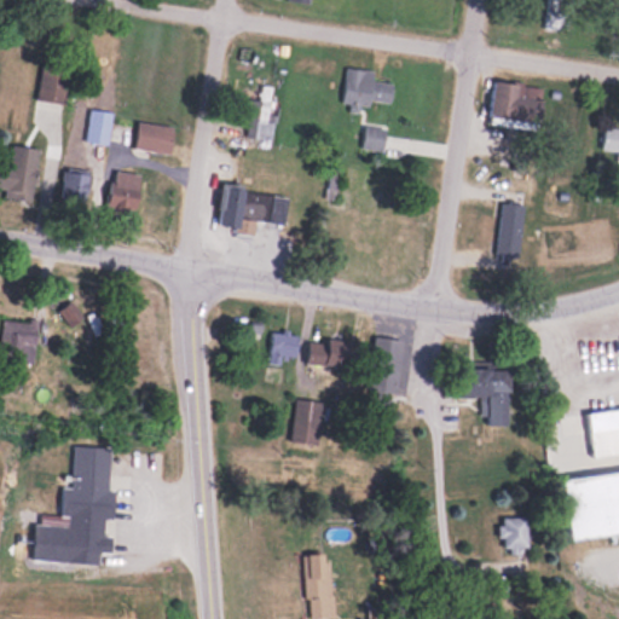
[(566,13),(560,13),(560,0),(547,0),(547,30),(566,30),(566,13)]
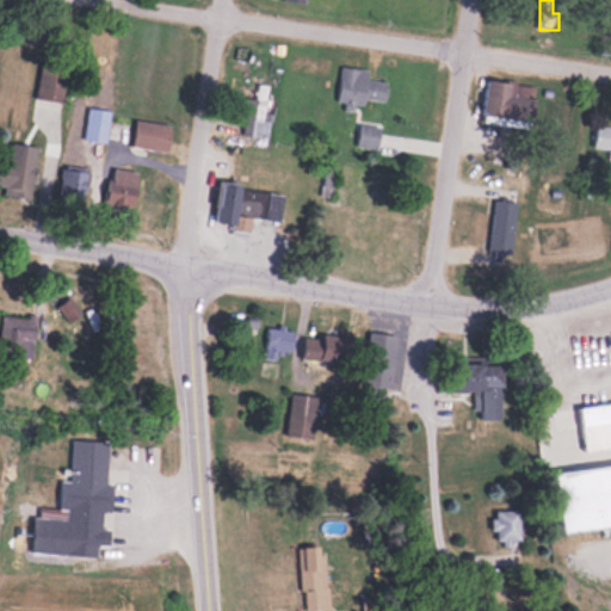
[(36,97),(63,103),(71,63),(42,59),(36,97)]
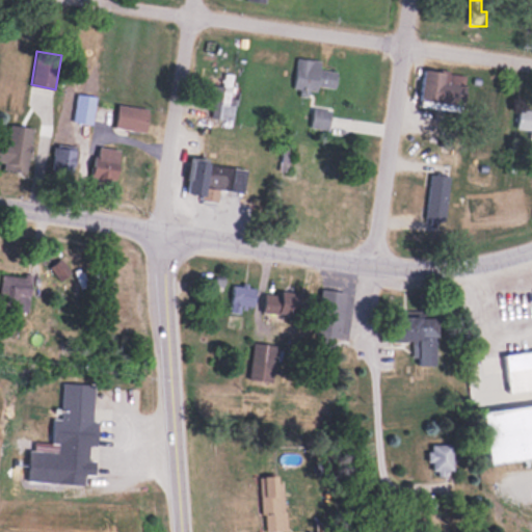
[(320,59),(296,57),(293,92),(309,94),(310,86),(336,89),(337,71),(319,69),(320,59)]
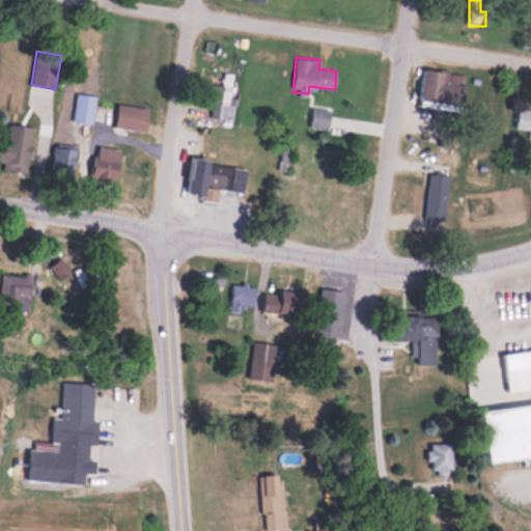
[(463,105),(465,73),(421,70),(419,102),(463,105)]
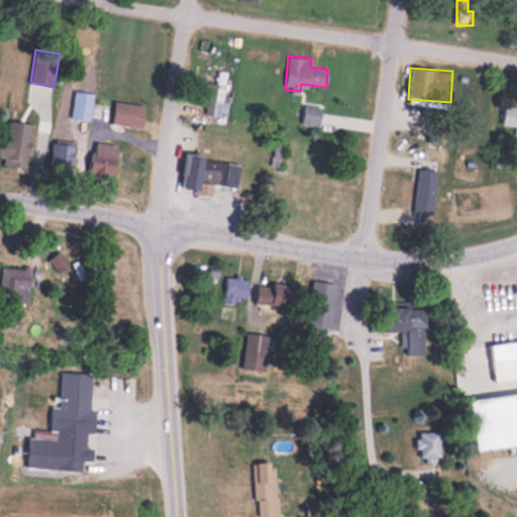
[(206,82),(206,115),(225,115),(225,71),(218,71),(218,82),(206,82)]
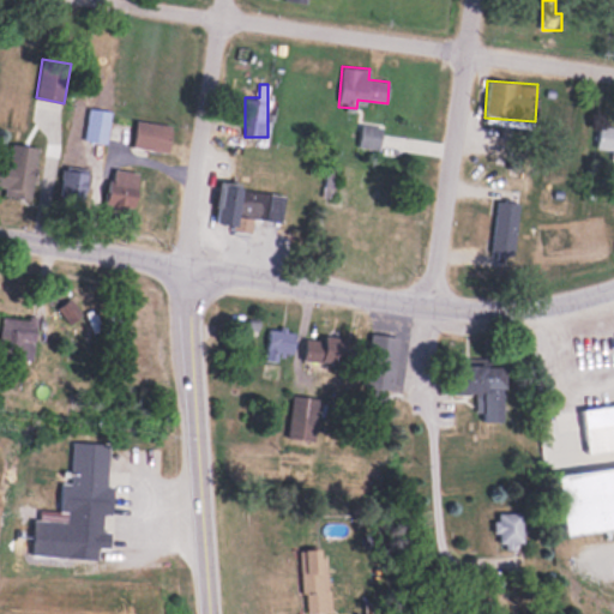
[(168,150),(169,124),(134,121),(133,149),(168,150)]
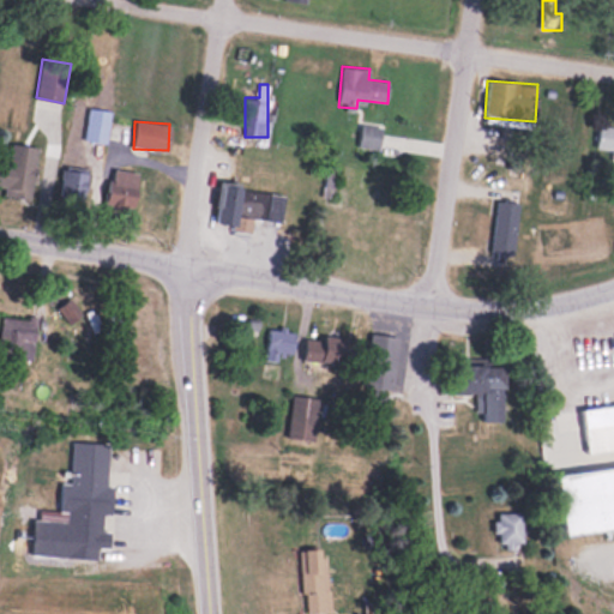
[(379,145),(379,124),(357,124),(357,145),(379,145)]
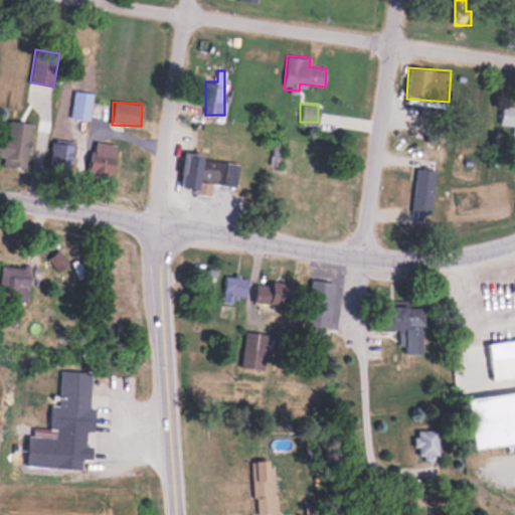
[(514,107),(502,105),(500,124),(514,125),(514,107)]
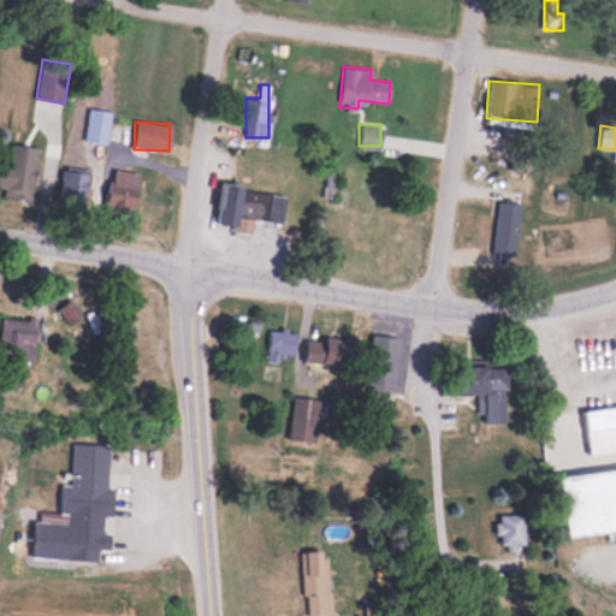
[(39,148),(12,143),(3,190),(29,195),(39,148)]
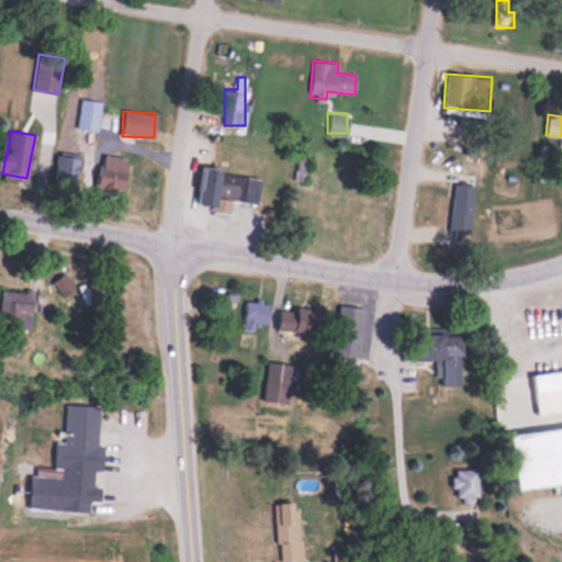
[(96,191),(121,197),(125,170),(100,166),(96,191)]
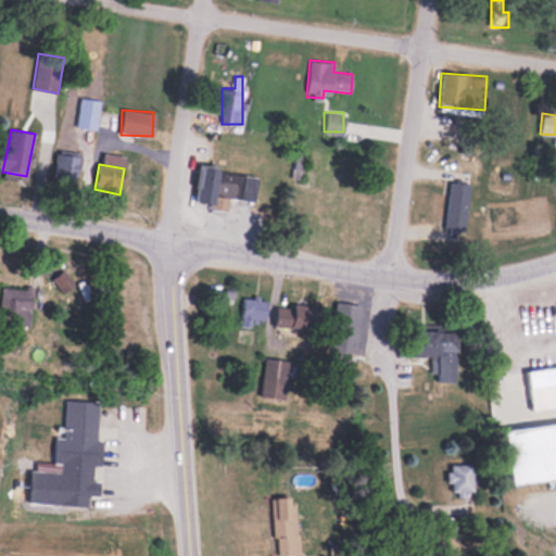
[(193,202),(227,207),(228,197),(253,201),(257,175),(199,166),(193,202)]
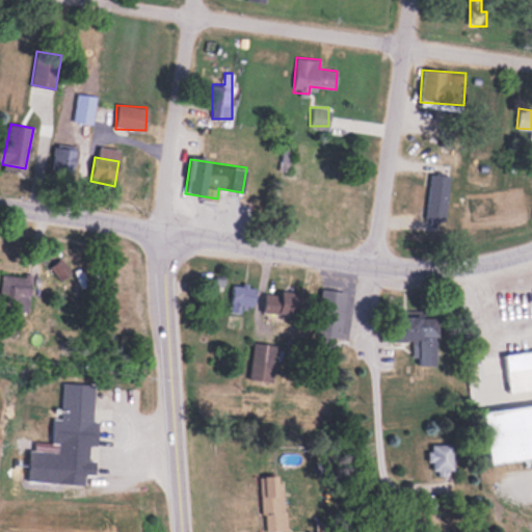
[(426,220),(447,221),(448,175),(429,175),(426,220)]
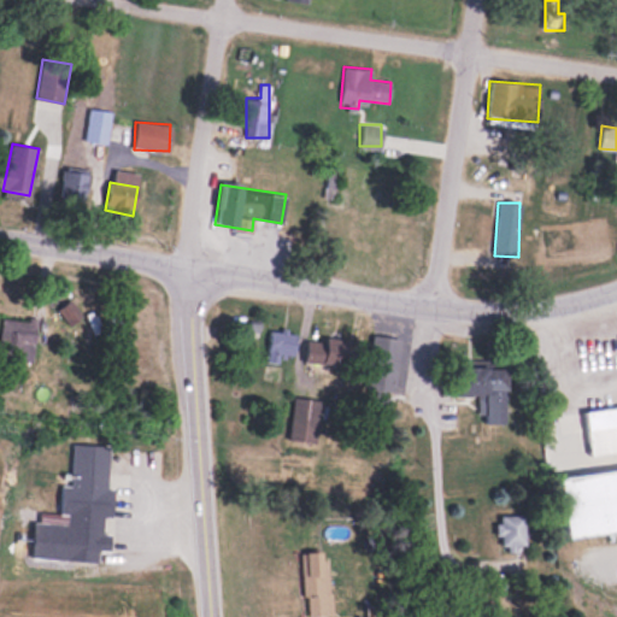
[(80,318),(74,301),(60,306),(66,323),(80,318)]
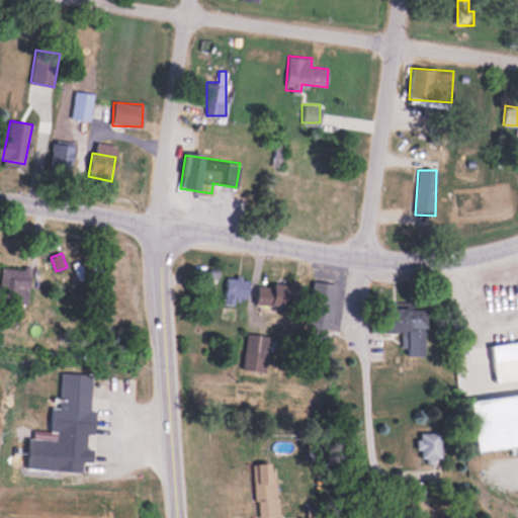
[(0,266),(0,300),(28,303),(29,268),(0,267),(0,266)]
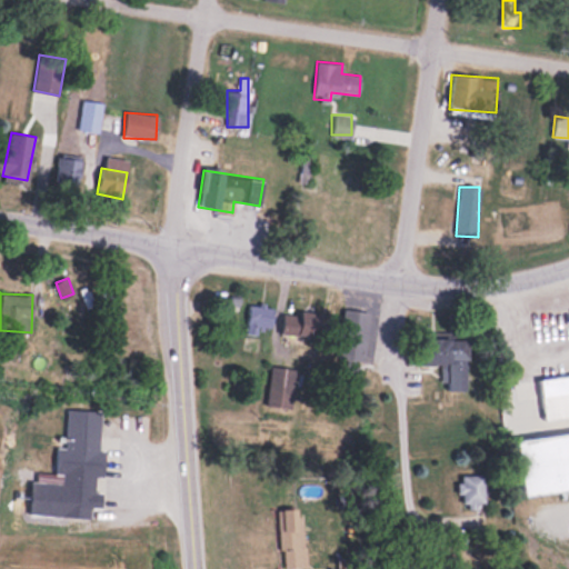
[(258,326),(271,327),(273,306),(248,303),(246,332),(257,333),(258,326)]
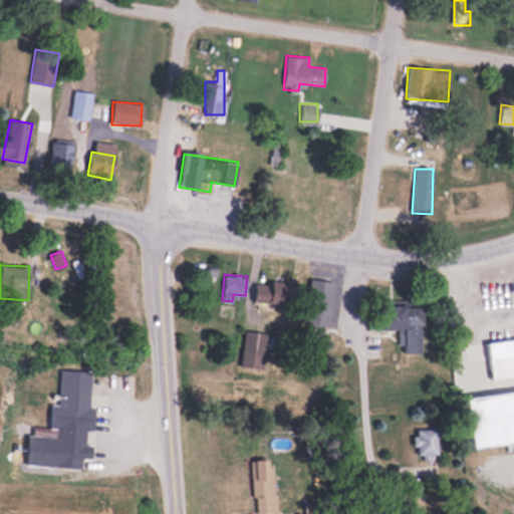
[(310,278),(303,335),(326,338),(332,281),(310,278)]
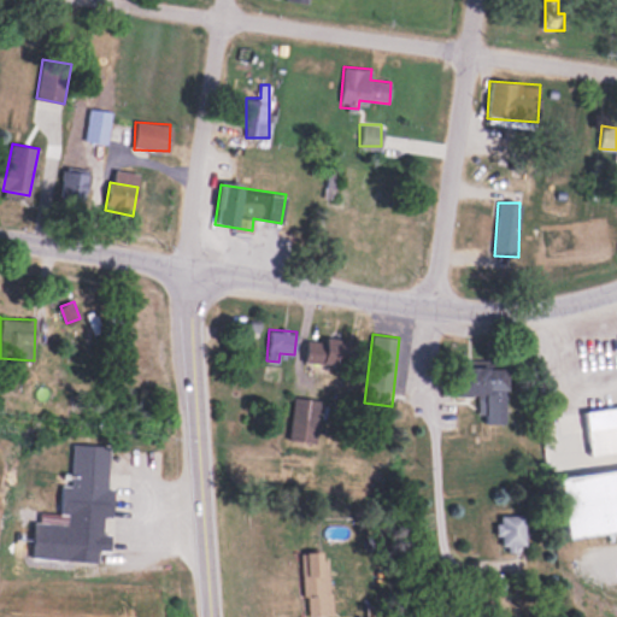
[(346,339),(306,339),(306,363),(346,363),(346,339)]
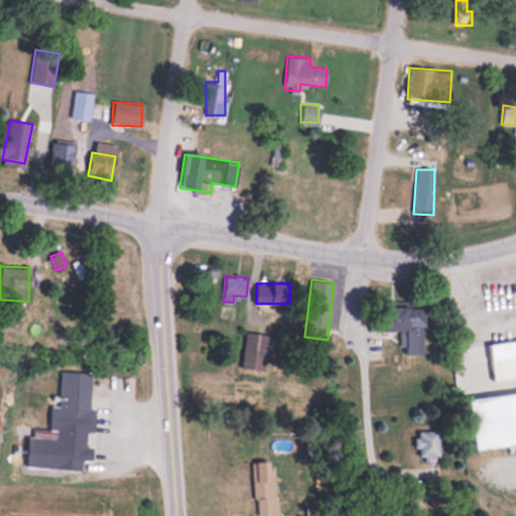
[(422,353),(423,306),(381,306),(380,330),(401,331),(401,353),(422,353)]
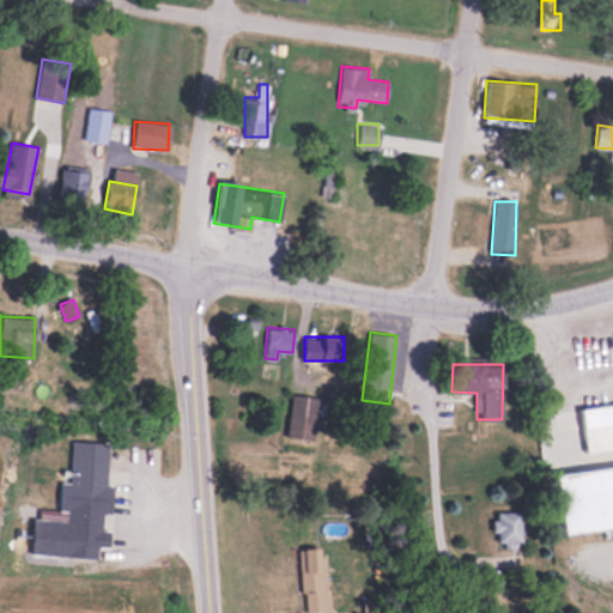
[(319,396),(291,394),(287,436),(314,439),(319,396)]
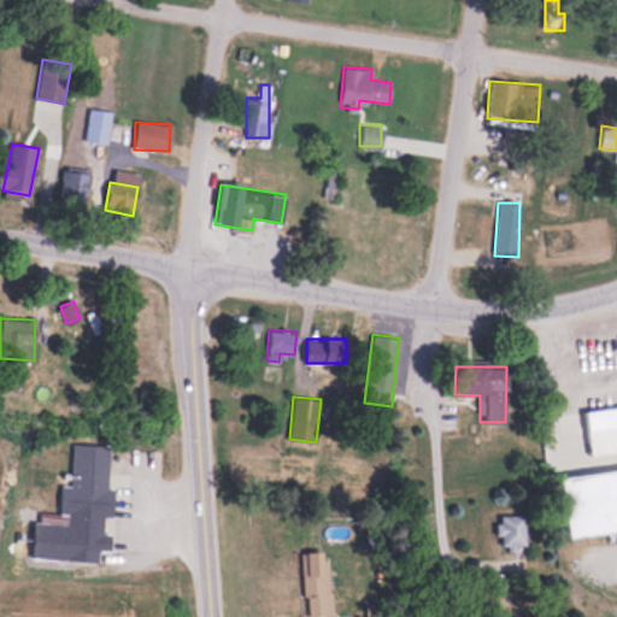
[(616,406),(585,410),(589,456),(616,452),(616,406)]
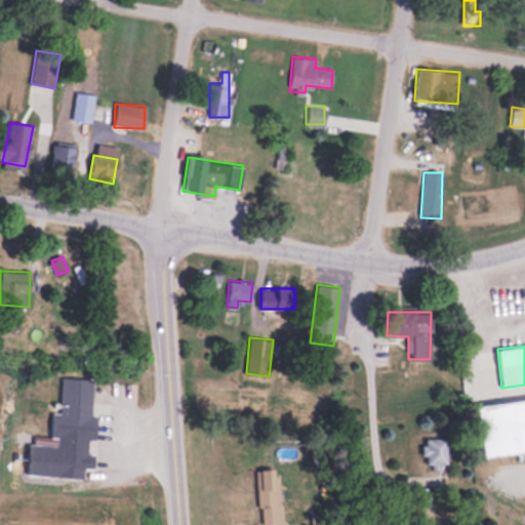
[(27,475),(82,477),(83,468),(94,468),(94,454),(87,453),(88,439),(91,439),(94,378),(58,377),(54,445),(28,444),(27,475)]
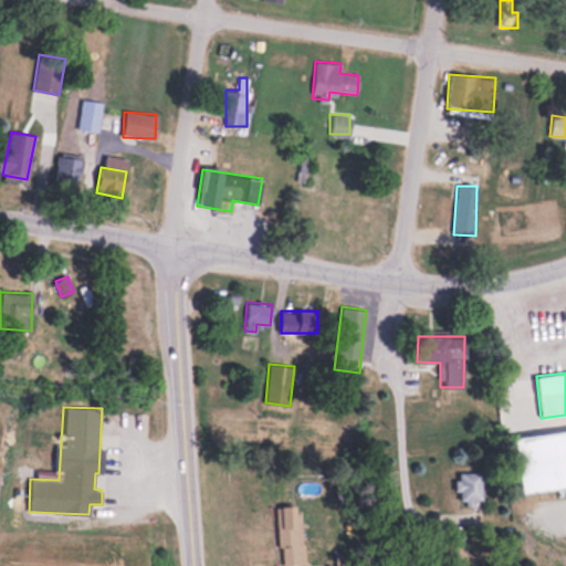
[(457,501),(481,501),(481,473),(457,473),(457,501)]
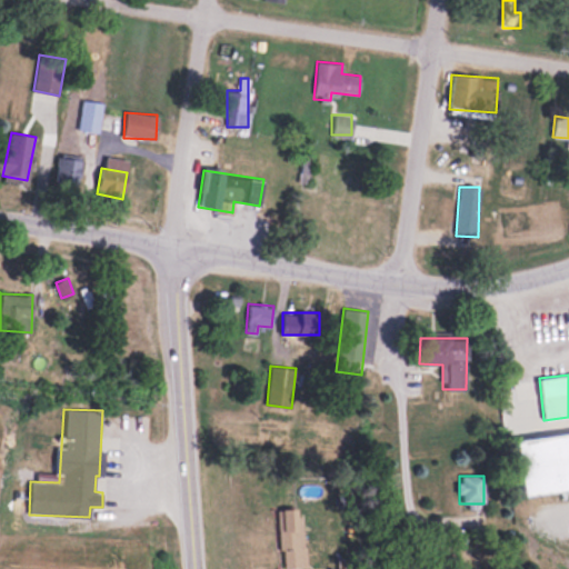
[(280,568),(305,568),(303,507),(279,508),(280,568)]
